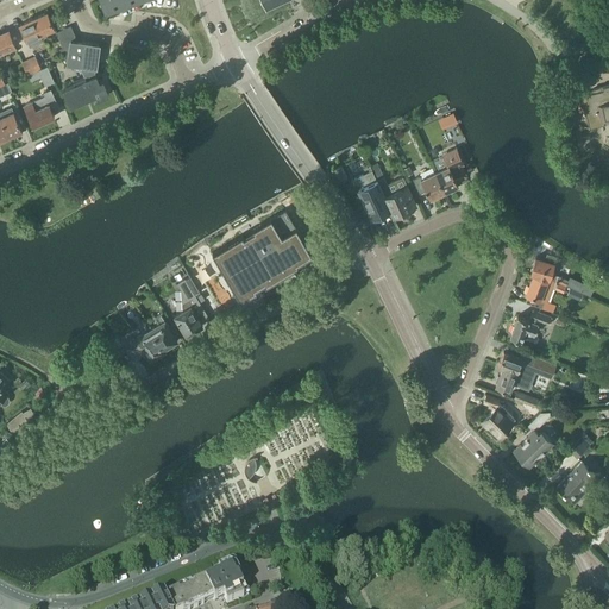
[(39,35),(54,29),(46,12),(32,19),(39,35)]
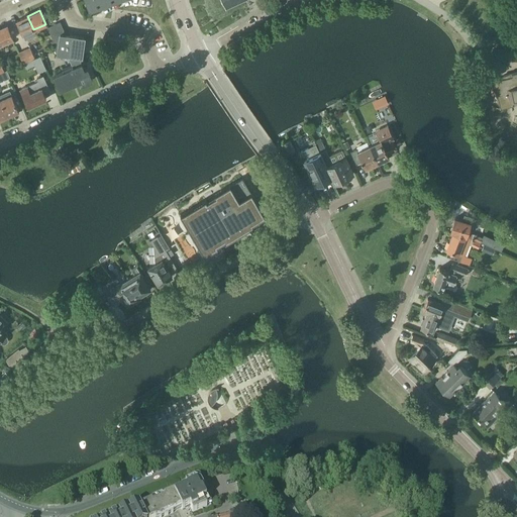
[(22,34),(33,29),(27,16),(16,21),(22,34)]
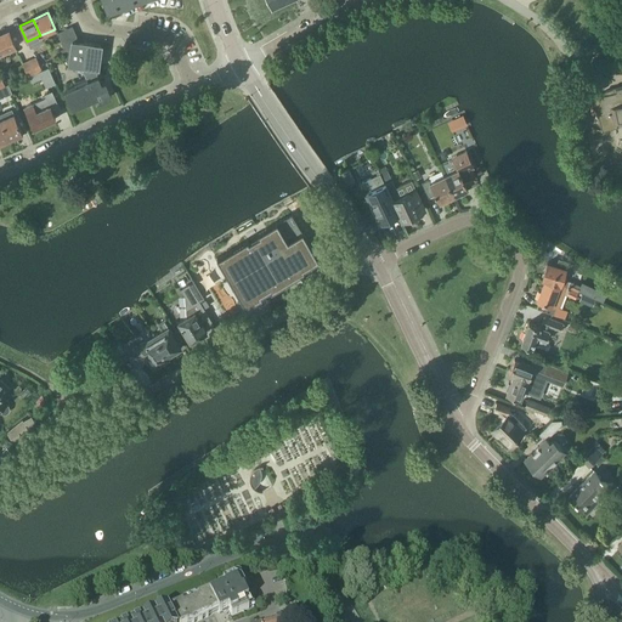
[(61,41),(75,35),(72,27),(57,34),(61,41)]
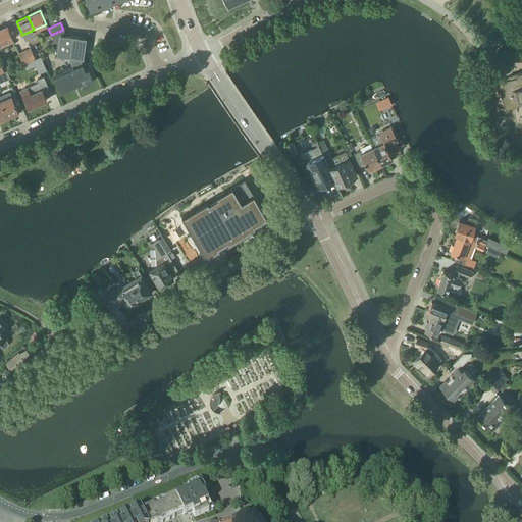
[(0,45),(13,40),(7,25),(0,28),(0,45)]
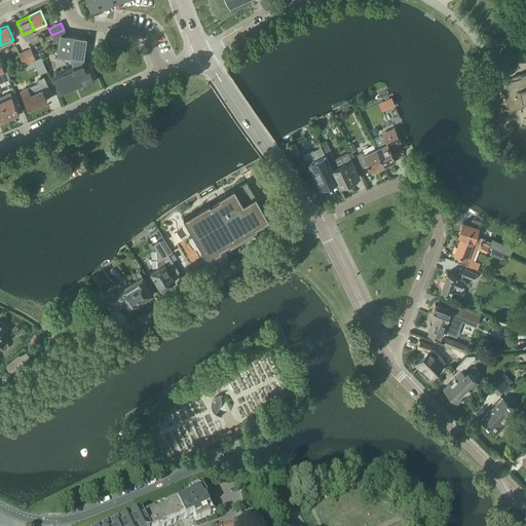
[(73,67),(53,75),(60,90),(82,80),(84,84),(94,80),(88,69),(85,70),(82,63),(81,63),(85,39),(67,36),(64,30),(51,35),(54,40),(54,41),(57,40),(59,44),(53,47),(57,54),(58,54),(58,55),(59,55),(70,58),(70,59),(73,67)]
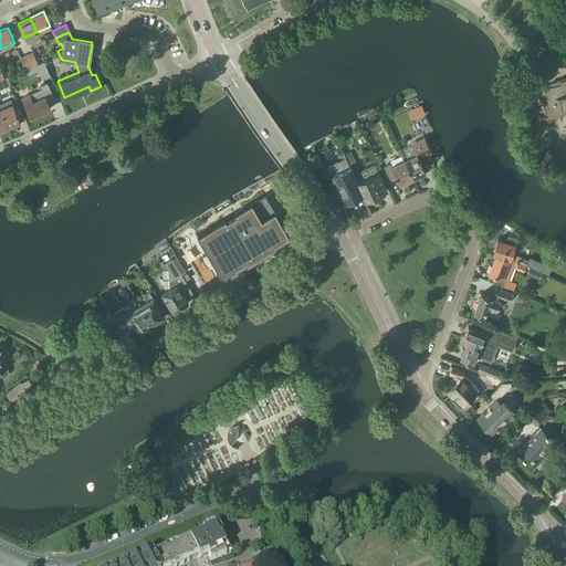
[(30,67),(38,64),(32,52),(24,55),(30,67)]
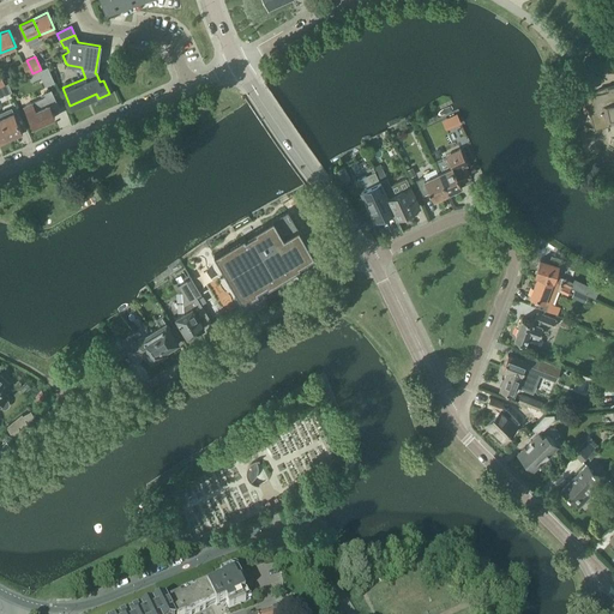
[(28,76),(32,73),(26,60),(22,62),(28,76)]
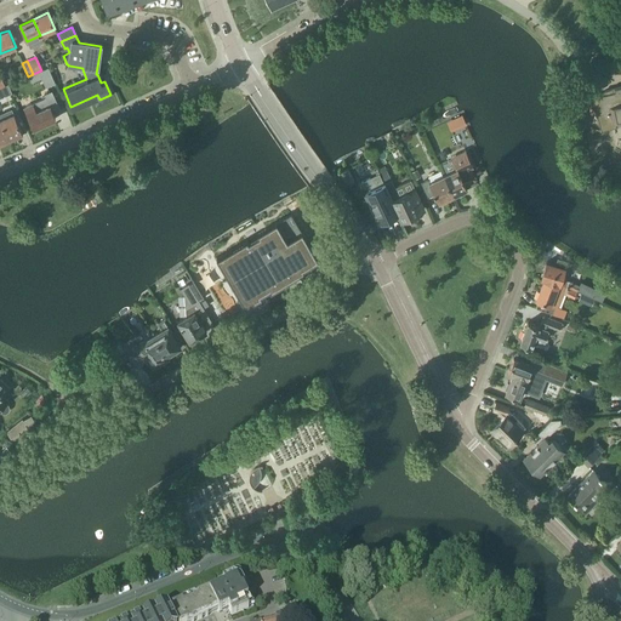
[(33,74),(28,77),(30,84),(41,79),(46,87),(55,84),(47,68),(41,70),(33,74)]
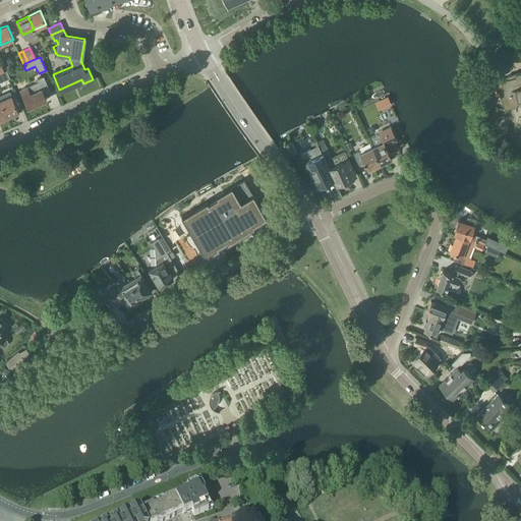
[(0,77),(2,82),(10,78),(6,71),(4,72),(4,73),(0,74),(0,77)]
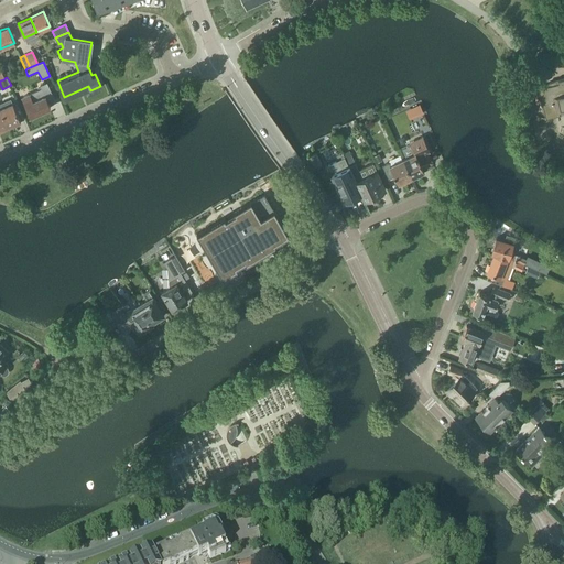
[(550,86),(537,88),(544,119),(557,116),(563,114),(563,78),(549,83),(550,86)]
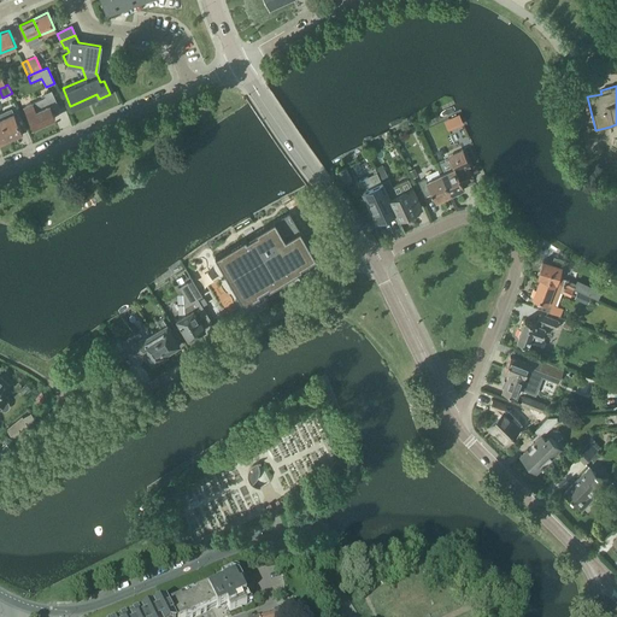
[(59,110),(54,99),(51,90),(43,94),(45,98),(33,104),(33,103),(23,106),(33,128),(54,118),(52,113),(59,110)]
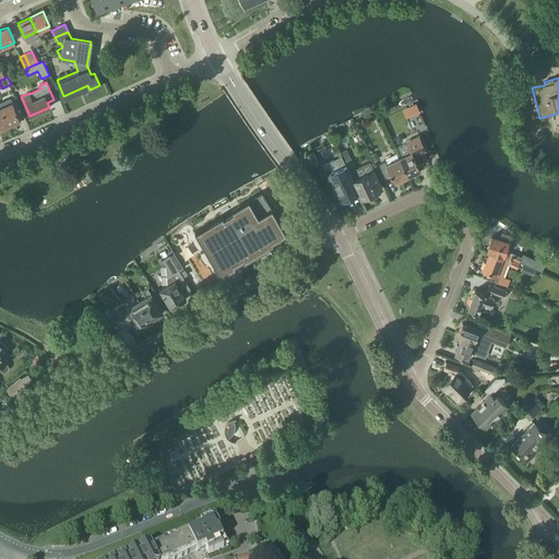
[(10,98),(0,102),(0,108),(8,126),(21,120),(12,102),(10,98)]
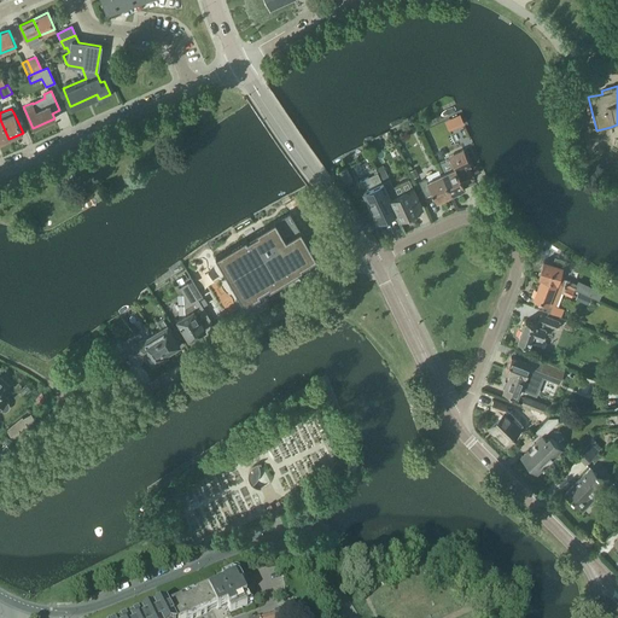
[(441,174),(450,196),(458,192),(458,193),(462,192),(462,190),(465,188),(462,184),(473,179),(468,168),(471,167),(462,150),(448,157),(449,159),(441,164),(444,173),(441,174)]
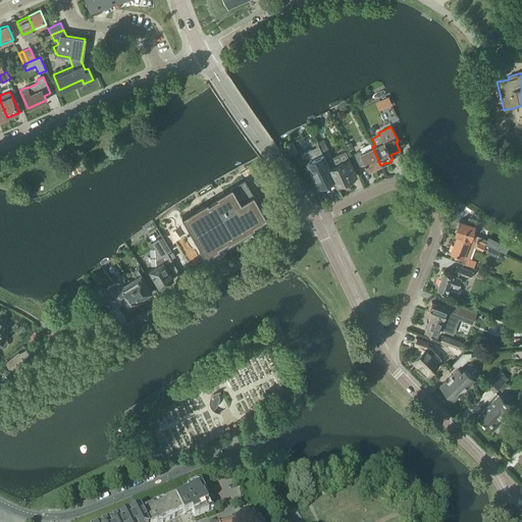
[(318,188),(333,179),(334,179),(328,168),(330,167),(324,154),(322,155),(318,146),(304,153),(307,161),(306,162),(318,188)]
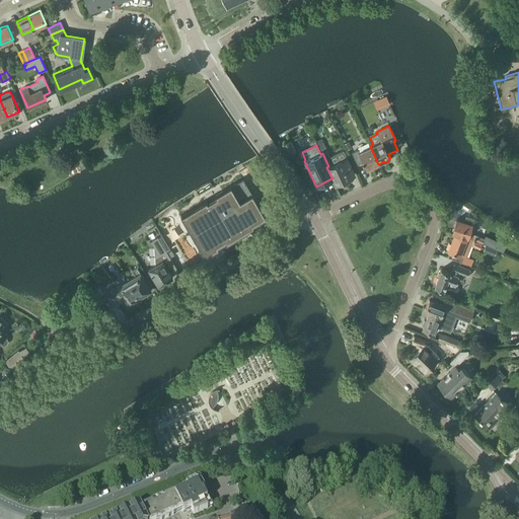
[(372,167),(378,164),(370,146),(359,151),(358,149),(352,152),(358,164),(363,162),(366,169),(368,168),(369,169),(372,168),(372,167)]
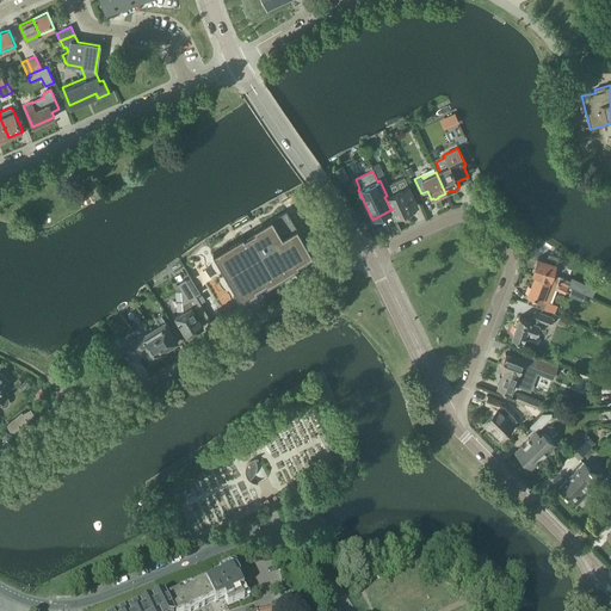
[(386,178),(380,180),(387,196),(384,197),(392,210),(390,210),(394,217),(417,207),(408,186),(393,193),(386,178)]
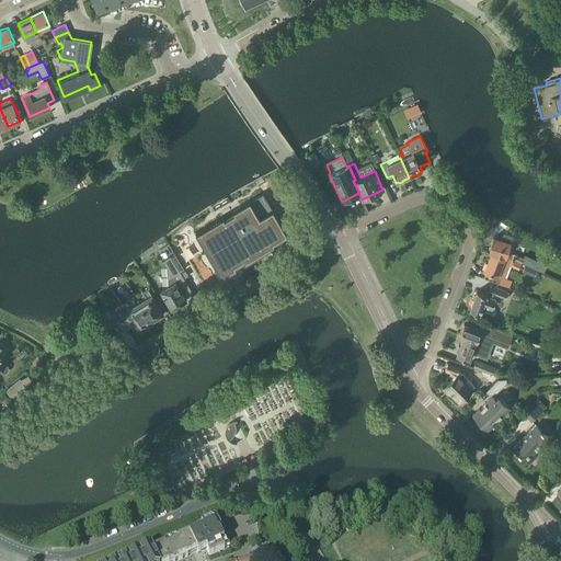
[(198,230),(195,232),(201,241),(206,250),(209,258),(210,258),(220,275),(236,266),(235,264),(242,260),(243,261),(275,242),(274,241),(281,237),(287,232),(265,197),(262,192),(262,193),(240,206),(239,206),(231,210),(232,213),(224,218),(222,216),(198,230)]
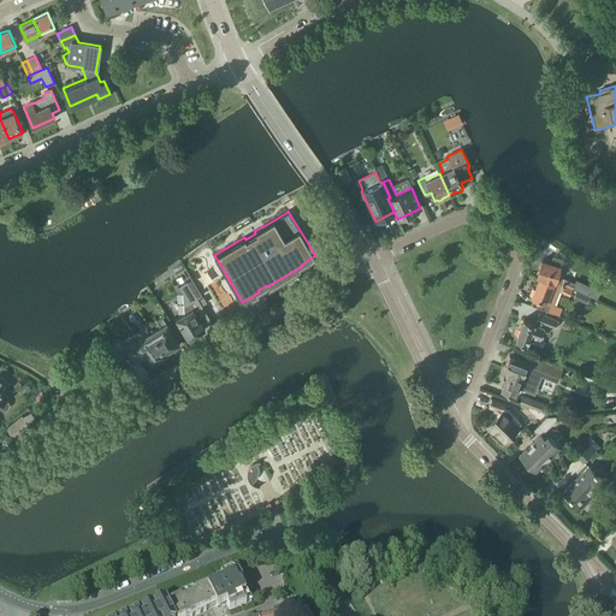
[(552,256),(551,264),(542,261),(537,278),(539,278),(556,283),(572,290),(574,283),(564,279),(560,278),(562,271),(560,268),(562,260),(552,256)]
